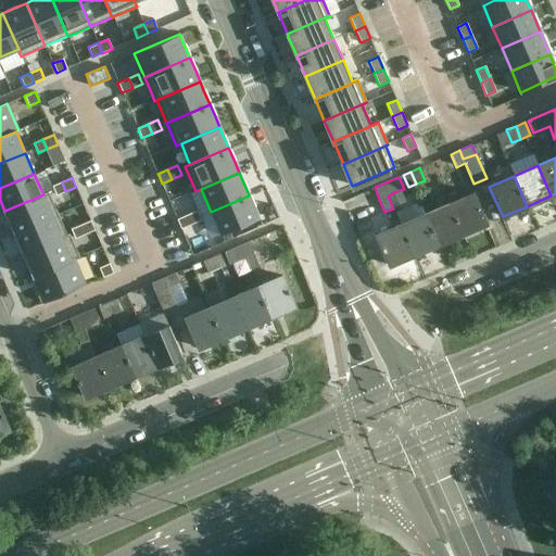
[(62,182),(52,186),(54,191),(57,196),(65,191),(62,182)]
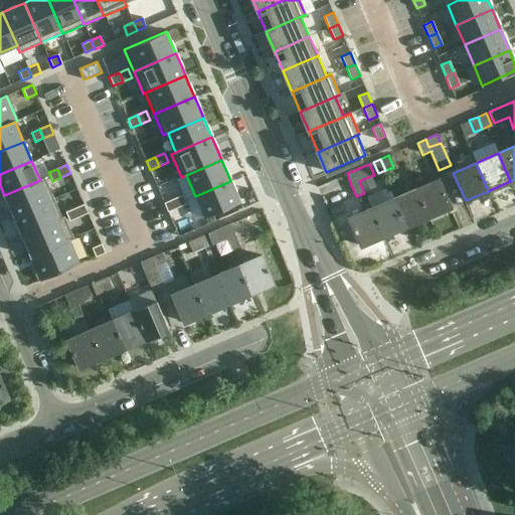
[(375,187),(370,176),(359,181),(363,191),(375,187)]
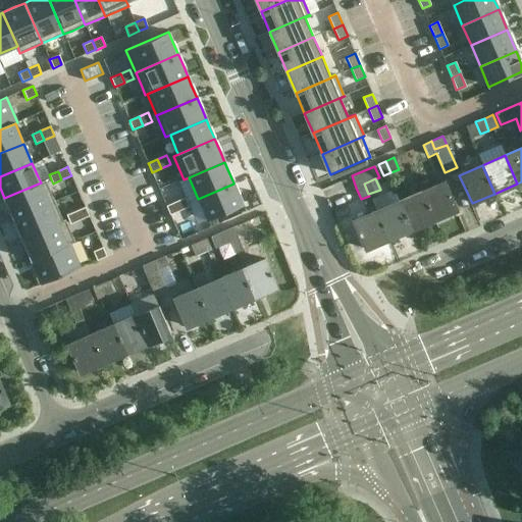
[(41,183),(4,198),(5,200),(9,210),(13,218),(54,201),(50,193),(45,180),(41,183)]
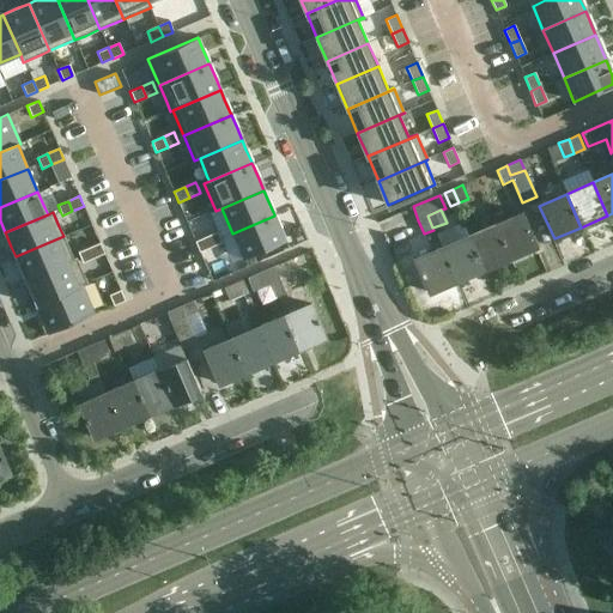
[(495,225),(509,259),(535,247),(521,213),(495,225)]
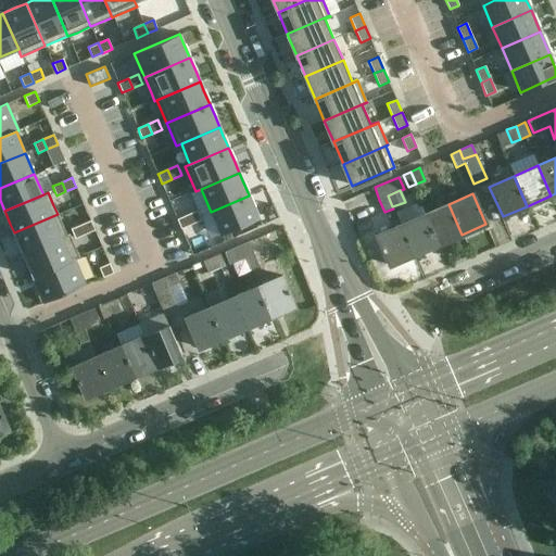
[(249,196),(211,212),(220,235),(258,218),(257,216),(254,207),(249,196)]
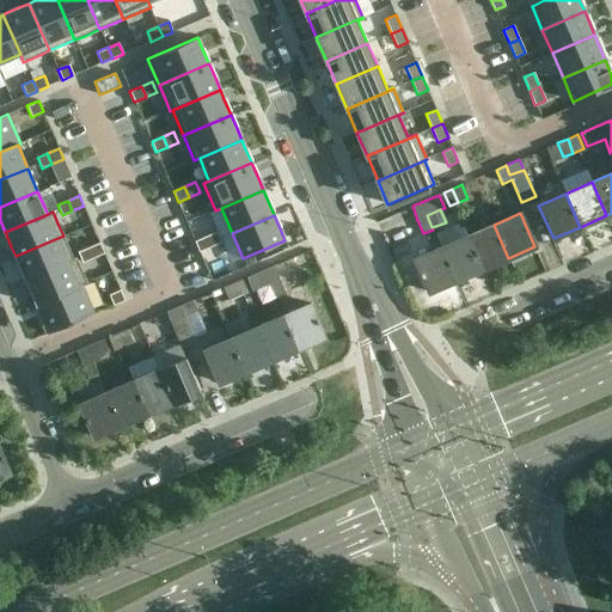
[(494,225),(467,236),(482,269),(508,258),(494,225)]
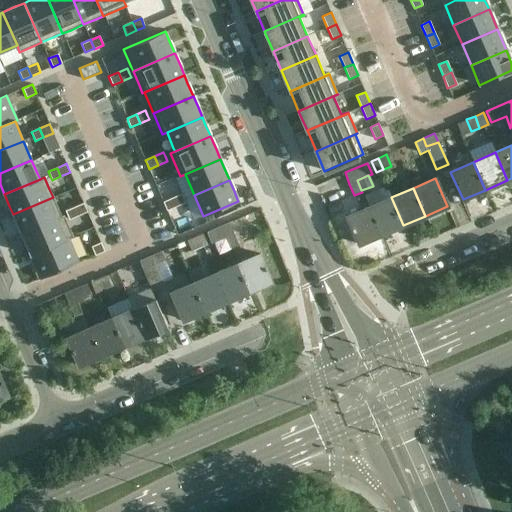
[(181,194),(172,198),(176,207),(185,203),(183,198),(181,194)]
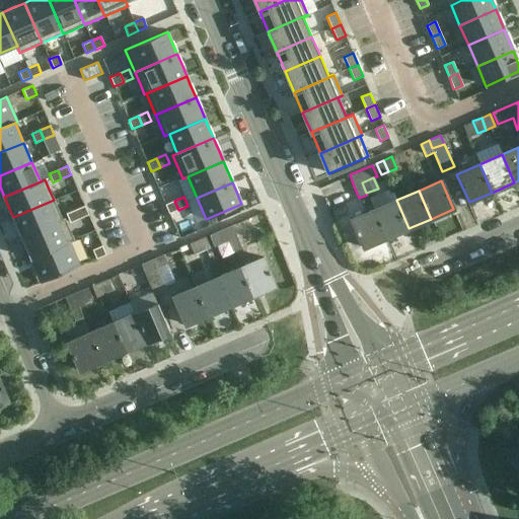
[(54,200),(13,217),(17,227),(21,237),(62,220),(62,218),(54,200)]
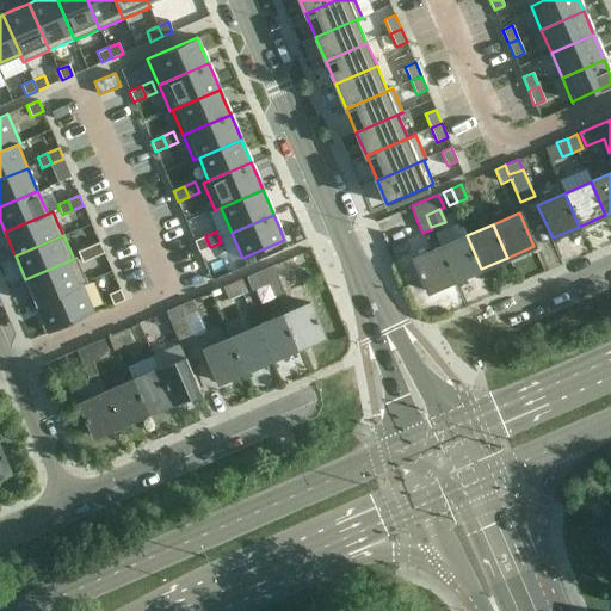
[(455,281),(481,269),(467,235),(439,247),(455,281)]
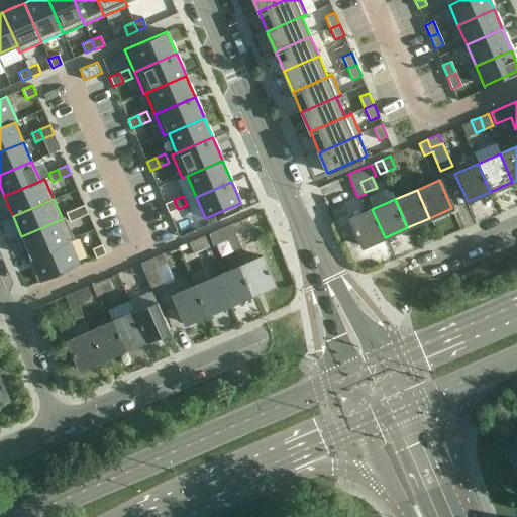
[(174,200),(165,204),(167,208),(169,213),(178,209),(174,200)]
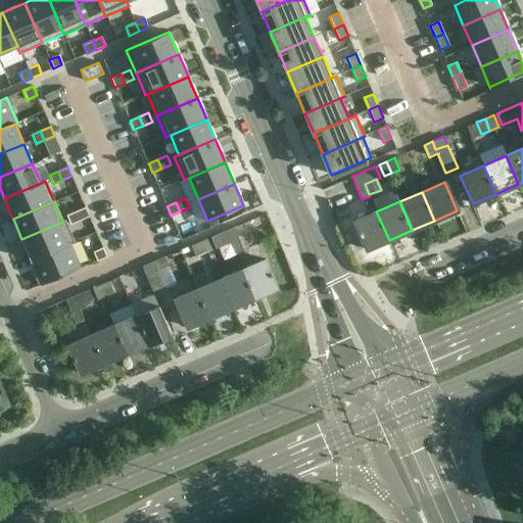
[(85,207),(76,211),(80,221),(89,217),(87,211),(85,207)]
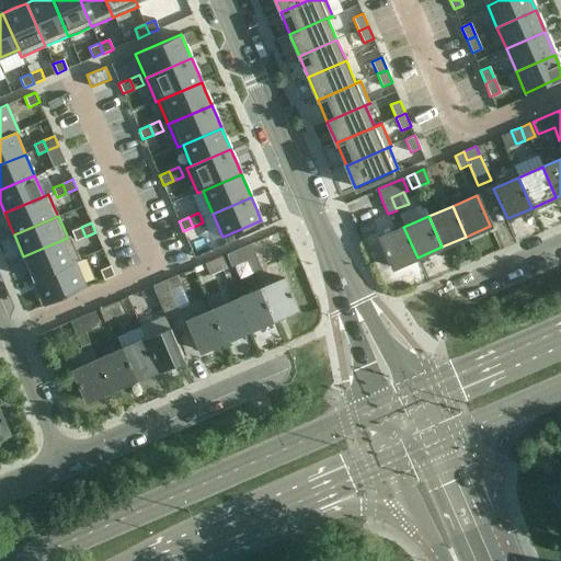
[(81,227),(71,231),(73,236),(76,241),(86,237),(81,227)]
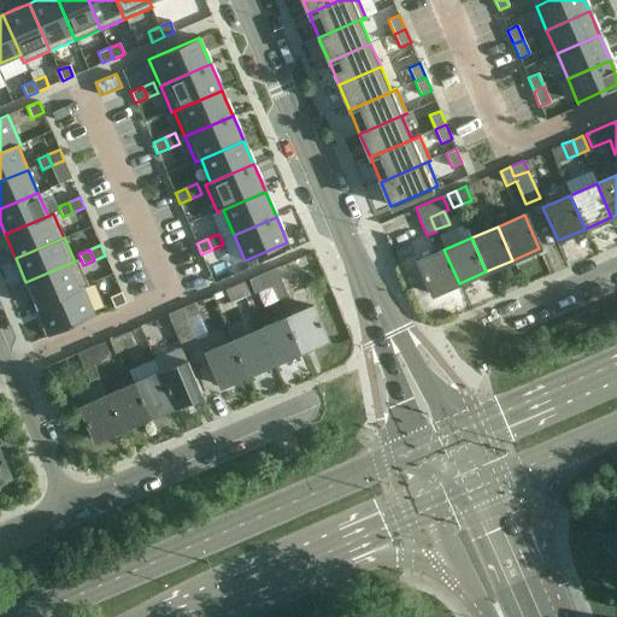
[(459,283),(444,250),(417,260),(433,294),(459,283)]
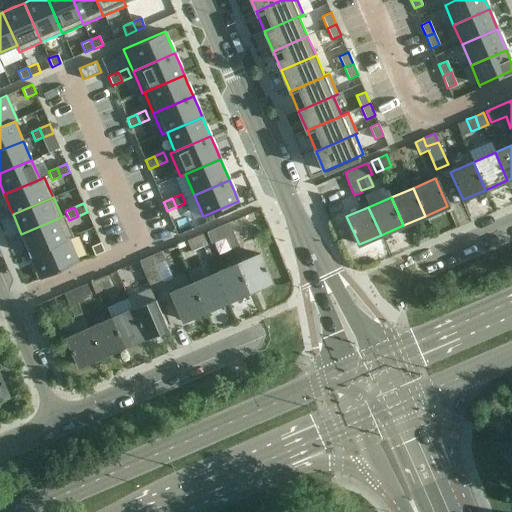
[(61,217),(21,234),(22,236),(24,241),(24,242),(26,247),(30,256),(69,239),(73,238),(64,216),(61,217)]
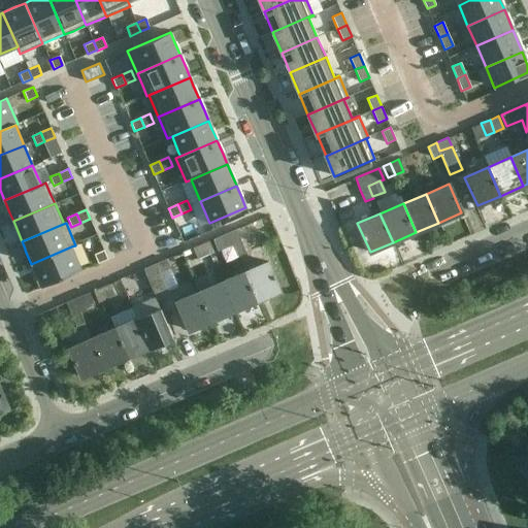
[(236,229),(212,239),(218,252),(232,244),(237,257),(245,253),(240,241),(241,241),(236,229)]
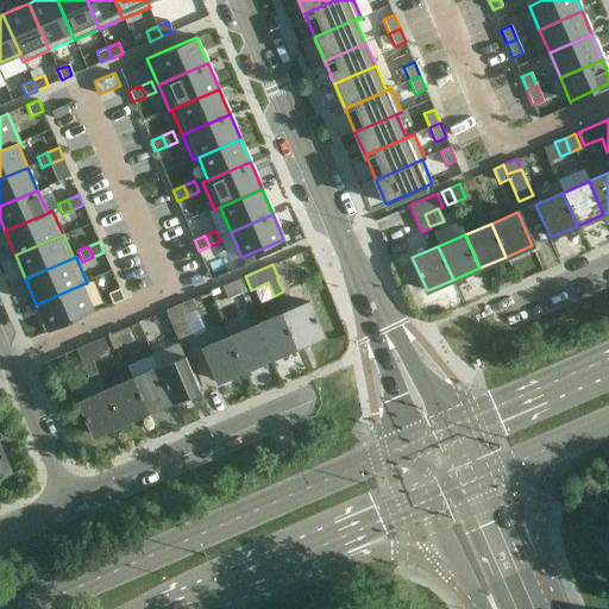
[(248,292),(242,278),(232,282),(238,296),(248,292)]
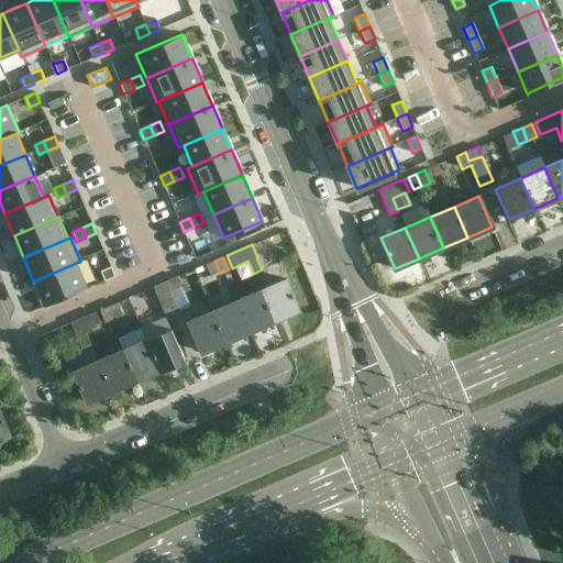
[(205,265),(210,278),(220,274),(214,261),(205,265)]
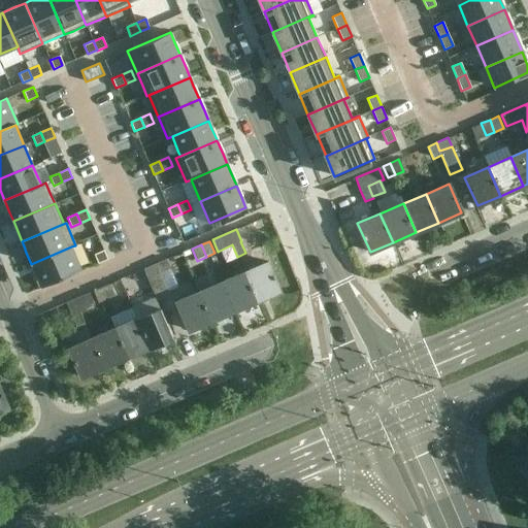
[(71,246),(31,264),(31,265),(35,274),(36,275),(39,285),(41,288),(81,270),(78,264),(71,246)]
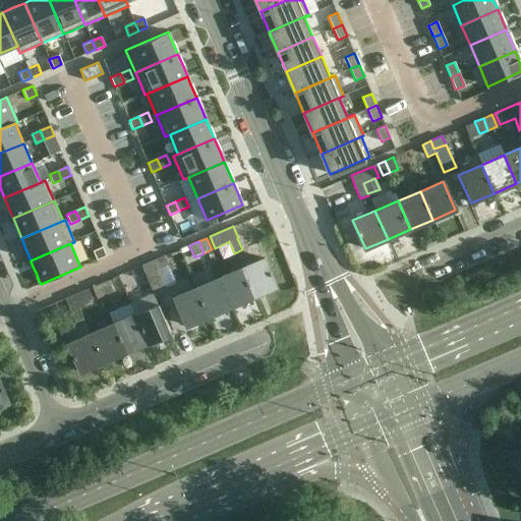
[(102,246),(93,251),(97,261),(106,255),(102,246)]
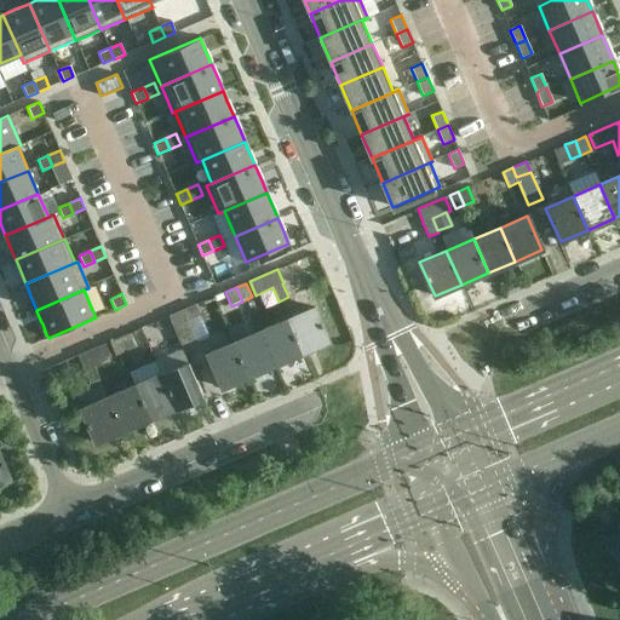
[(201,315),(196,304),(183,310),(187,321),(201,315)]
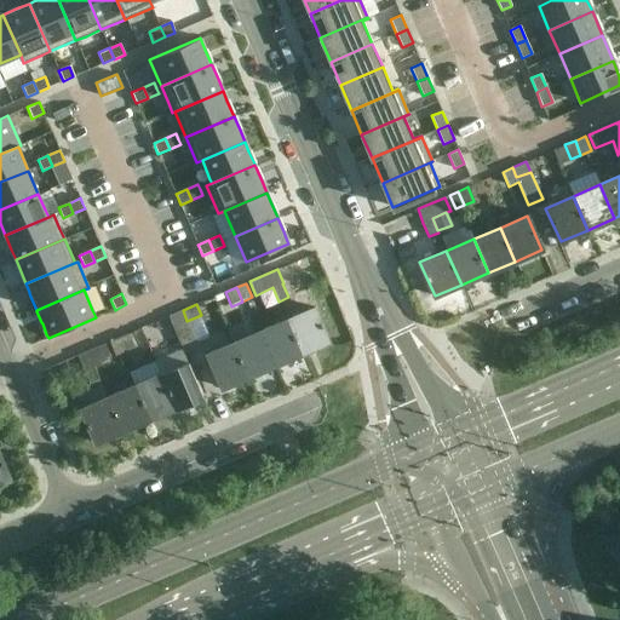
[(287,320),(302,354),(329,342),(314,308),(287,320)]
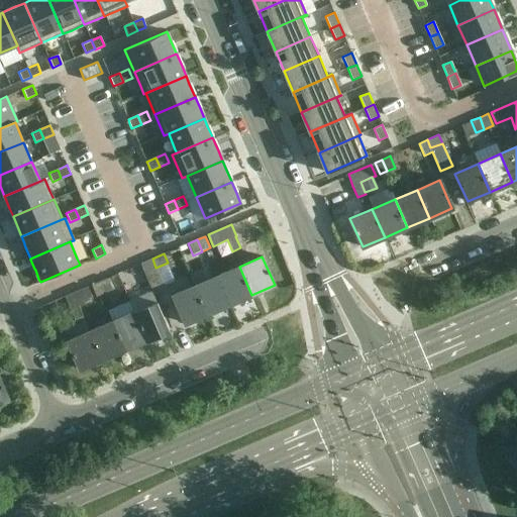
[(229,304),(251,295),(239,267),(217,276),(229,304)]
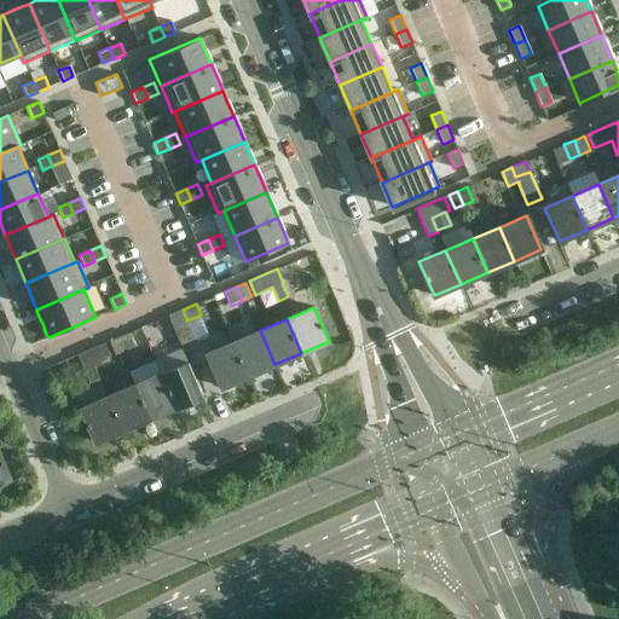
[(183,353),(197,347),(186,320),(172,328),(183,353)]
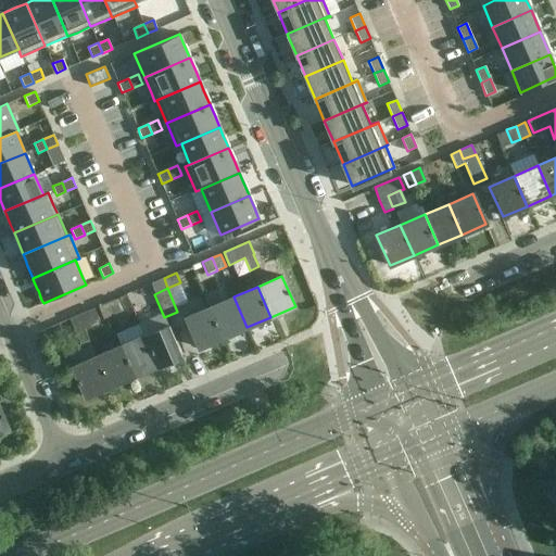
[(223,338),(247,327),(234,297),(210,307),(223,338)]
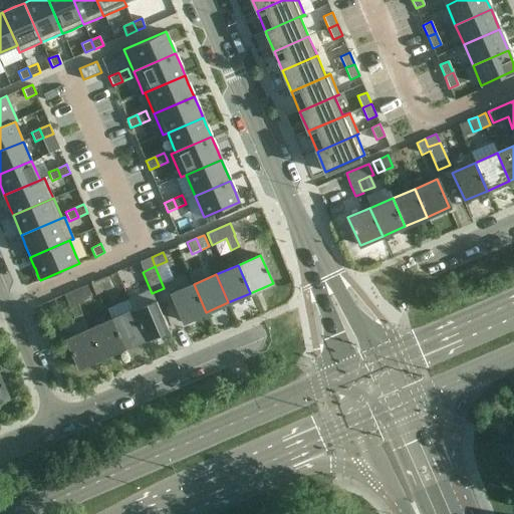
[(110,288),(106,277),(98,280),(103,291),(110,288)]
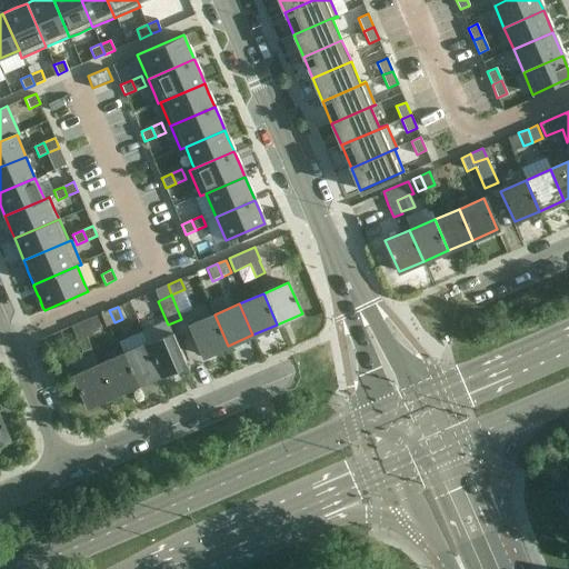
[(100,315),(106,327),(115,322),(109,310),(100,315)]
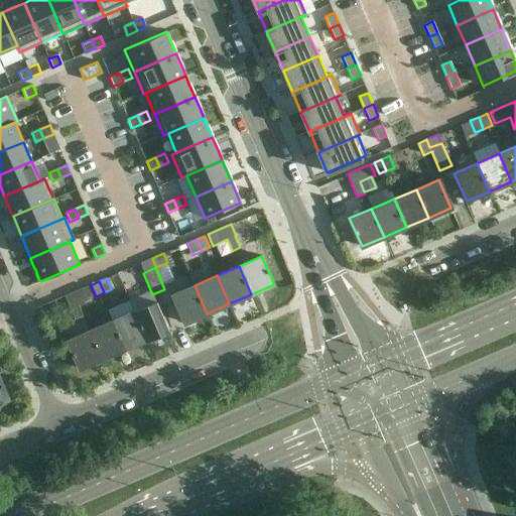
[(207,313),(195,285),(171,295),(183,324),(207,313)]
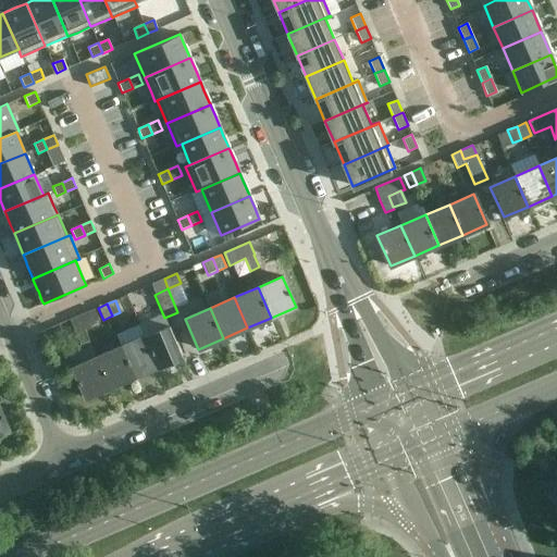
[(95,310),(70,320),(76,333),(81,344),(89,341),(84,330),(100,323),(95,310)]
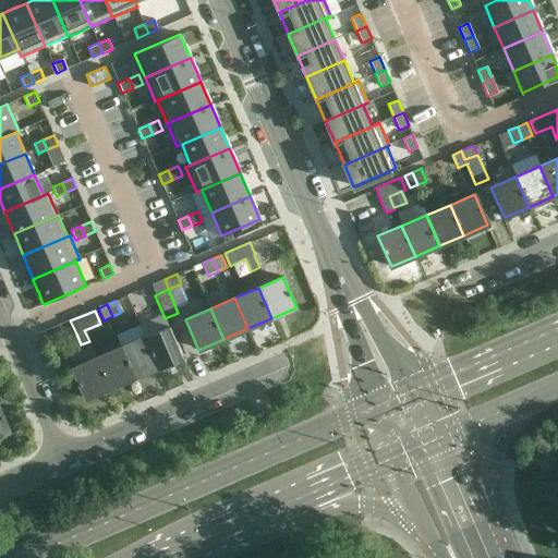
[(169,326),(145,337),(159,367),(173,362),(182,358),(169,326)]
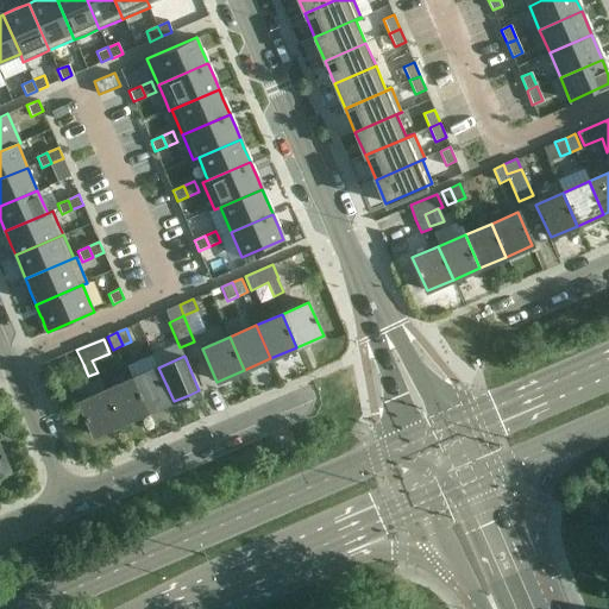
[(146,413),(174,401),(158,368),(132,378),(146,413)]
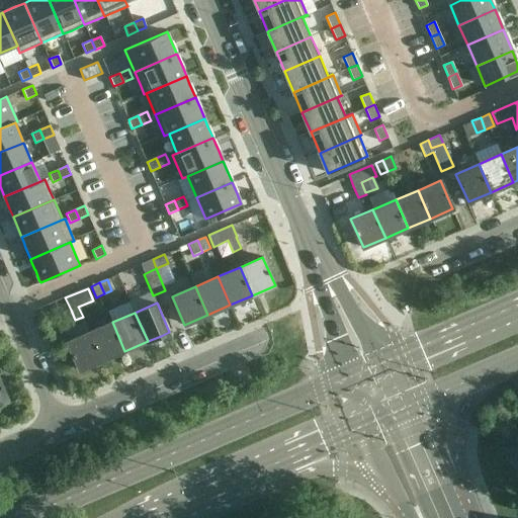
[(102,360),(124,351),(112,322),(90,332),(102,360)]
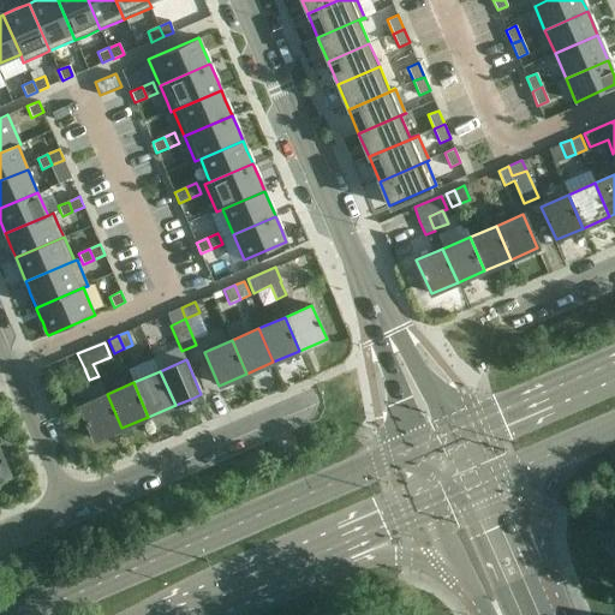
[(121,428),(107,394),(81,406),(94,440),(121,428)]
